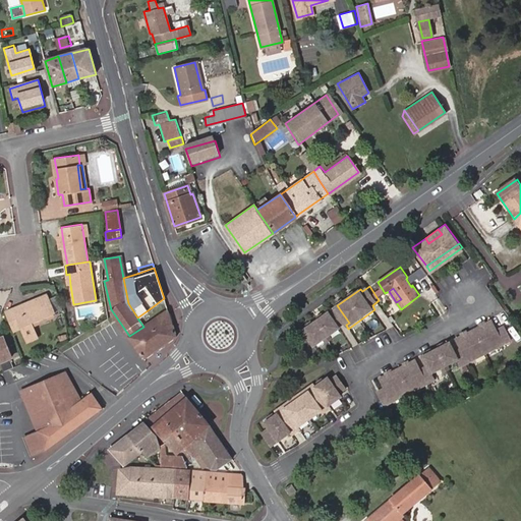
[(12,309),(20,327),(31,323),(54,312),(49,299),(47,294),(12,309)]
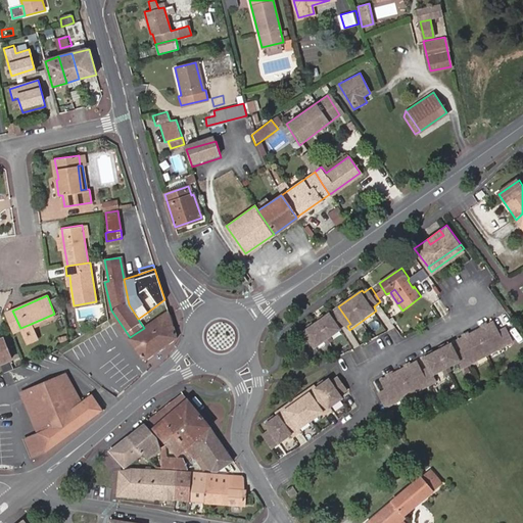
[(49,300),(54,314),(57,313),(51,298),(49,300)]
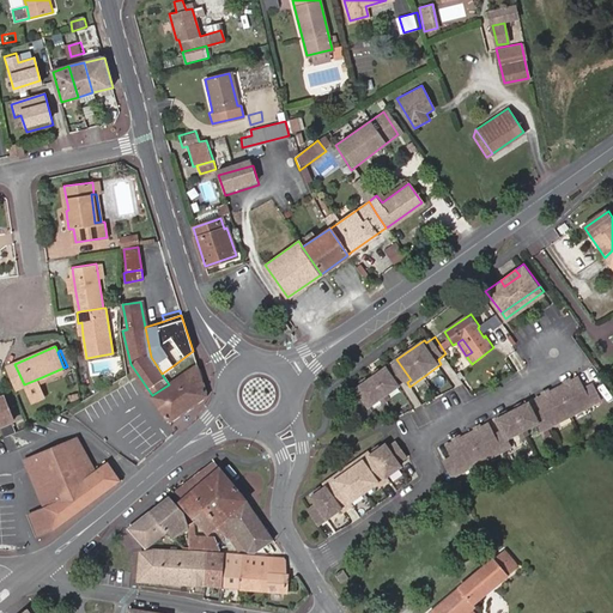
[(388,366),(356,389),(370,410),(402,386),(401,386),(407,382),(411,380),(396,359),(393,363),(395,365),(389,369),(388,366)]
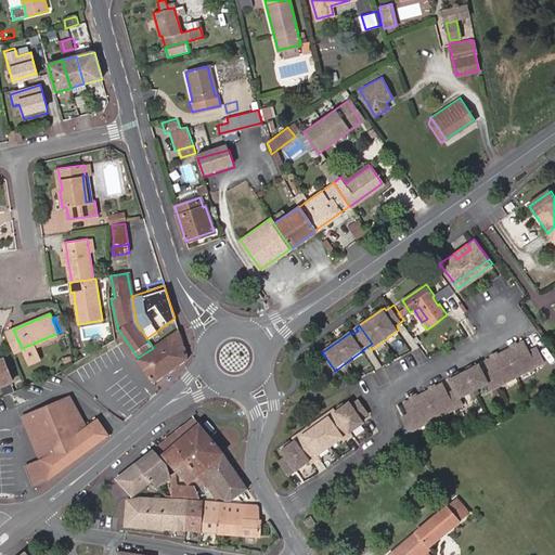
[(22,348),(13,330),(7,333),(15,351),(22,348)]
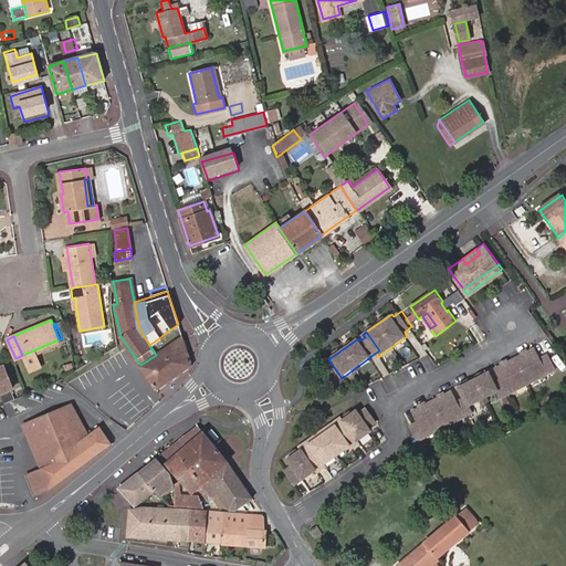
[(157,392),(192,366),(181,337),(156,355),(140,365),(139,366),(145,374),(157,392)]
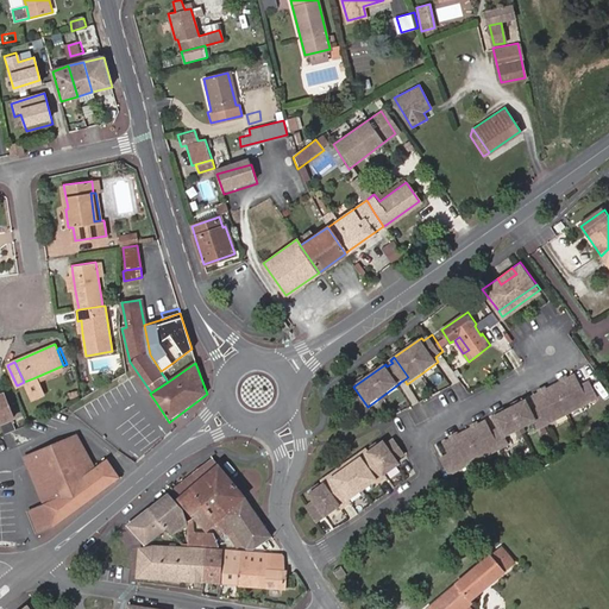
[(173,363),(161,371),(162,374),(175,365),(173,363)]
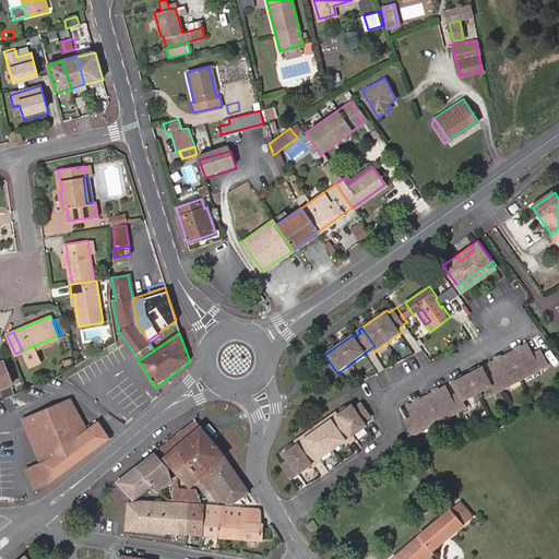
[(490,360),(496,370),(504,388),(551,363),(543,346),(535,351),(528,340),(490,360)]
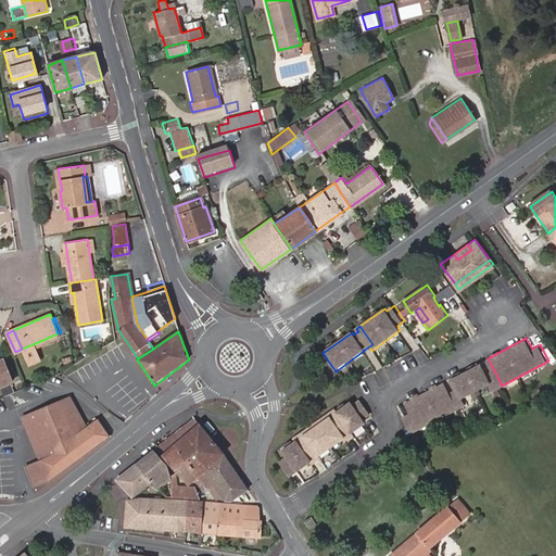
[(39,358),(33,344),(22,349),(28,364),(39,358)]
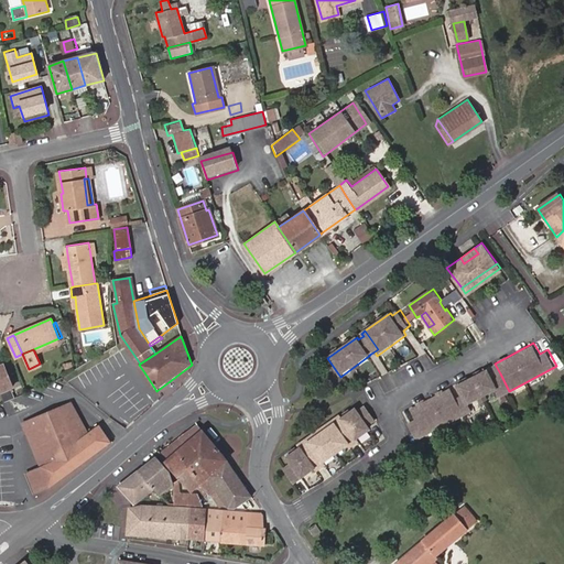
[(0,392),(12,388),(4,367),(0,368),(0,392)]
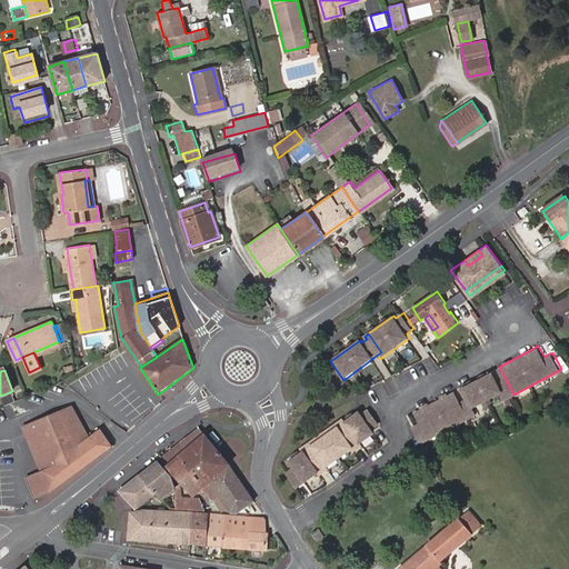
[(466,397),(459,400),(468,418),(477,413),(473,406),(500,392),(505,399),(513,395),(505,377),(497,381),(491,370),(461,387),(466,397)]
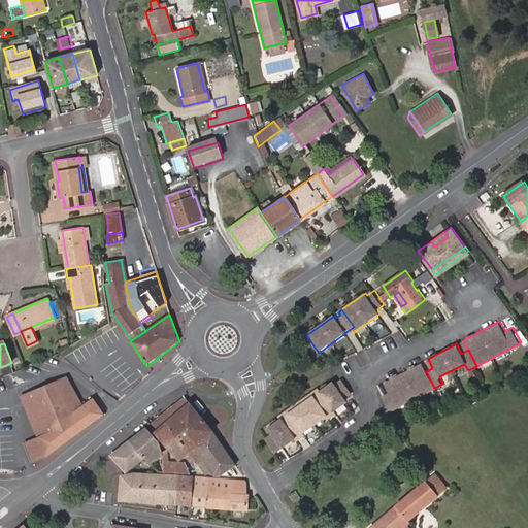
[(25,368),(35,364),(33,360),(23,364),(25,368)]
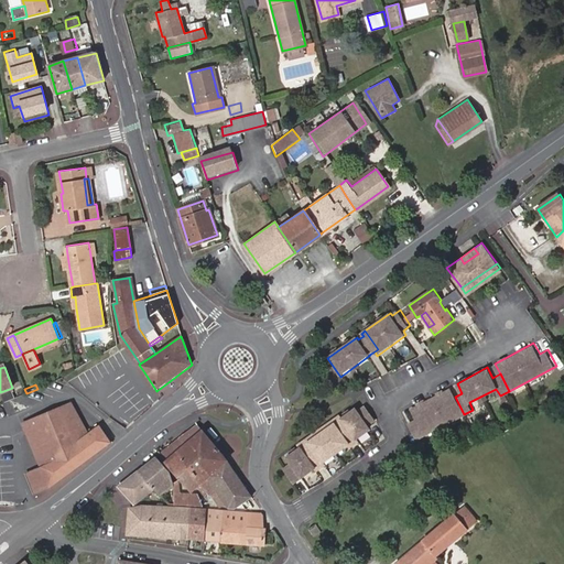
[(19,398),(26,393),(24,389),(24,388),(15,392),(19,398)]
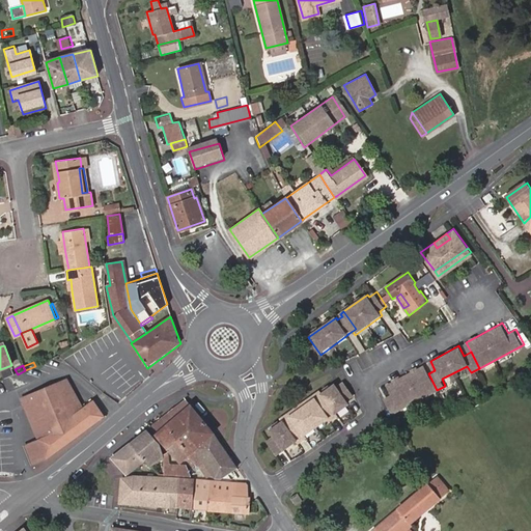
[(390,394),(383,398),(391,414),(437,390),(428,373),(423,365),(385,384),(390,394)]
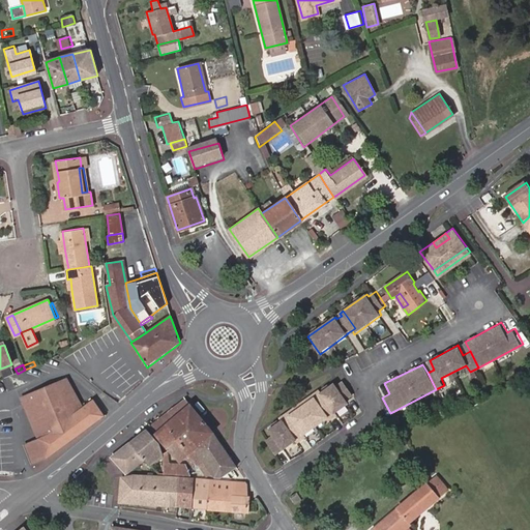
[(66,379),(23,398),(37,435),(24,440),(32,460),(46,454),(47,457),(104,415),(92,399),(82,406),(66,379)]
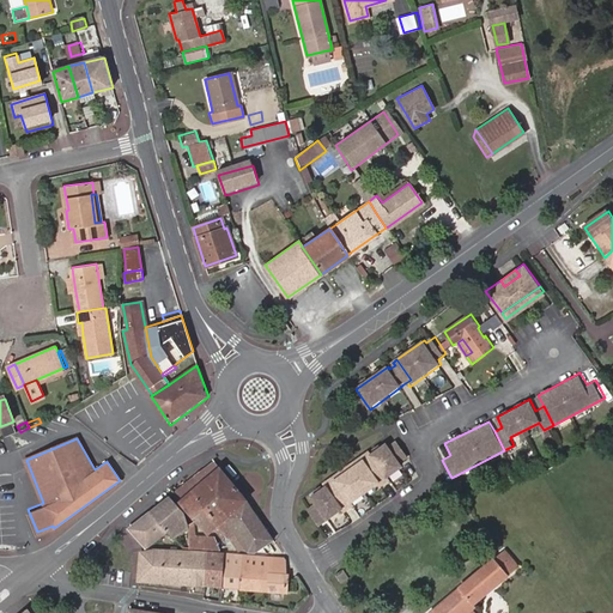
[(313,504),(304,509),(315,527),(338,511),(340,514),(351,507),(350,503),(376,485),(377,487),(388,480),(387,478),(400,467),(398,463),(406,457),(394,441),(386,447),(383,443),(378,447),(376,444),(370,450),(371,451),(320,487),(319,486),(313,491),(314,492),(308,497),(313,504)]
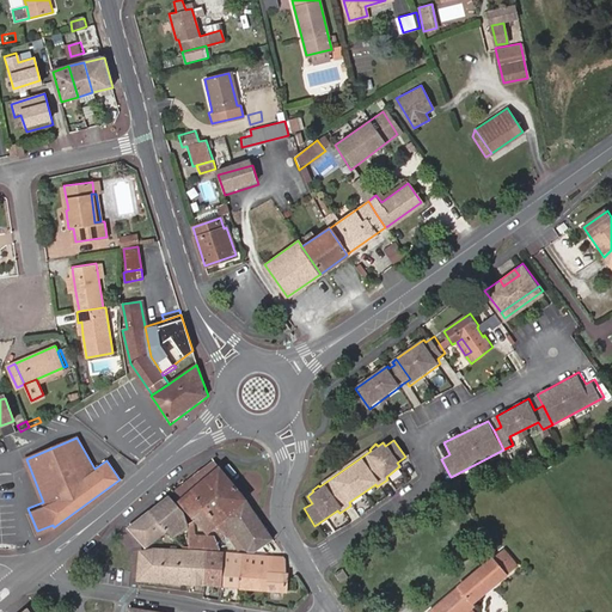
[(173,493),(178,499),(218,467),(212,461),(173,493)]
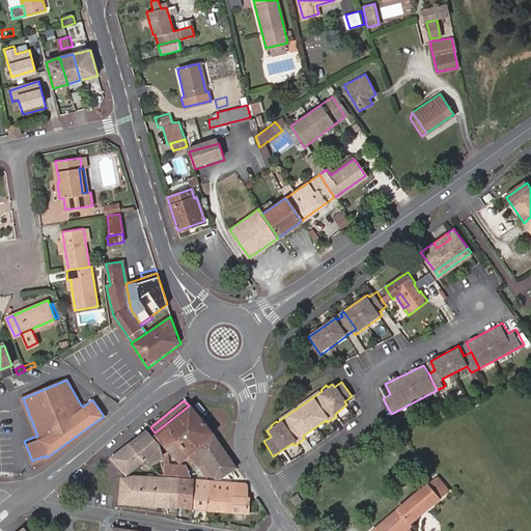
[(189,406),(155,432),(162,441),(158,444),(163,455),(163,456),(163,475),(177,476),(178,476),(191,477),(183,460),(188,456),(195,468),(198,467),(206,478),(210,478),(211,478),(222,479),(235,469),(216,439),(189,406)]
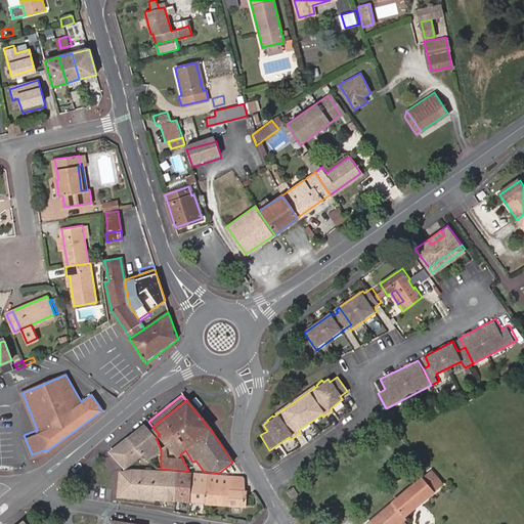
[(161,449),(156,438),(144,424),(128,437),(142,453),(148,462),(161,450),(161,449)]
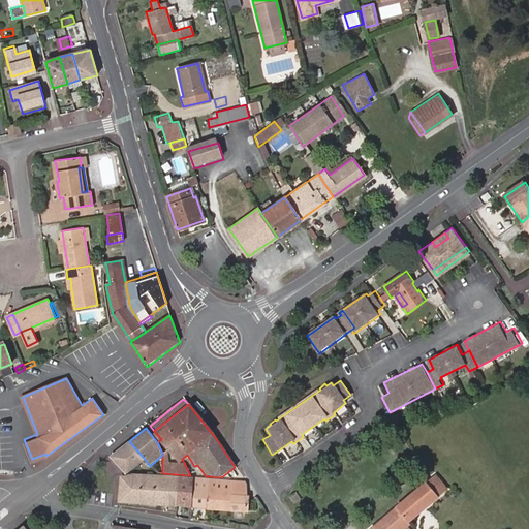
[(125,473),(144,458),(129,441),(111,456),(121,466),(125,473)]
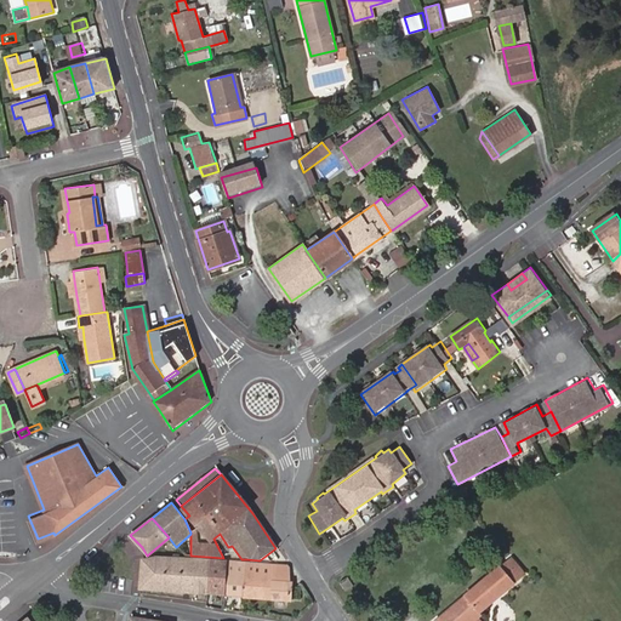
[(502,563),(437,619),(439,620),(483,620),(480,619),(483,615),(480,613),(527,573),(512,556),(502,563)]
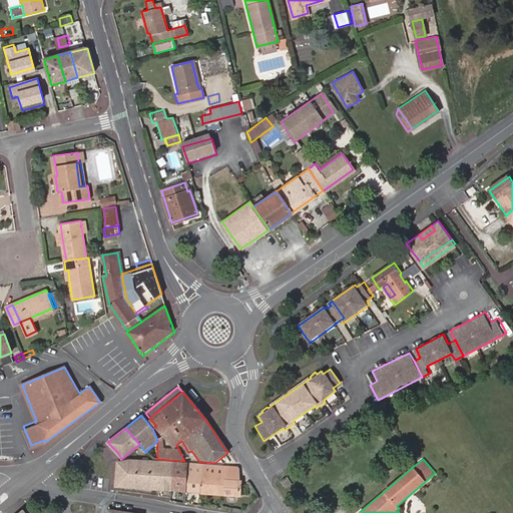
[(169,489),(171,463),(127,461),(116,463),(115,487),(169,489)]
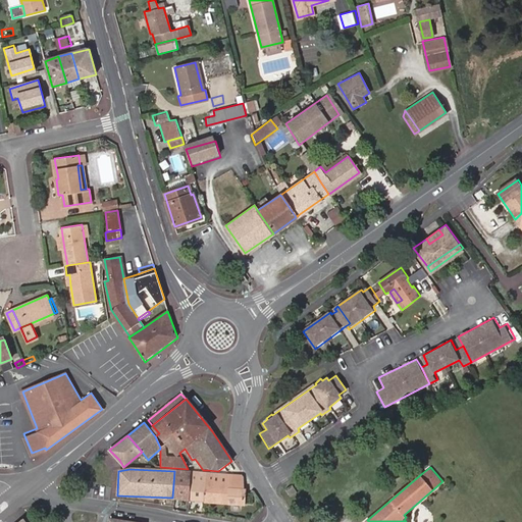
[(189,499),(190,473),(174,471),(172,498),(189,499)]
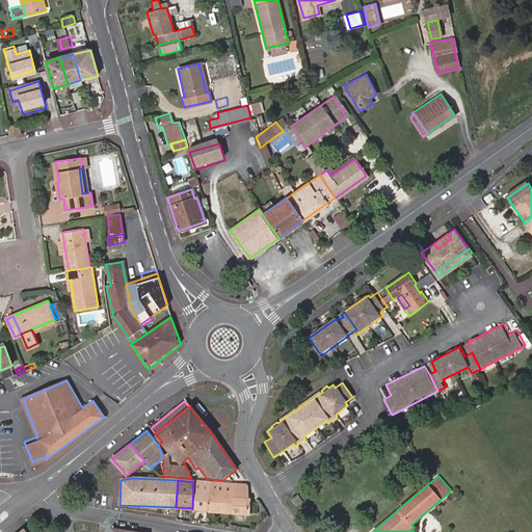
[(210,509),(210,483),(193,482),(192,508),(210,509)]
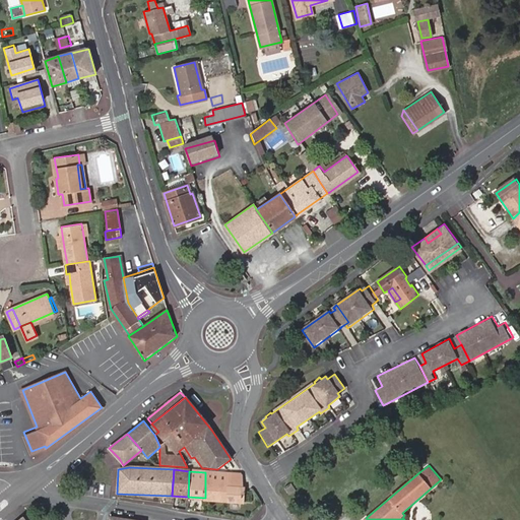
[(205,472),(205,498),(242,501),(243,489),(241,489),(240,474),(226,473),(205,472)]
